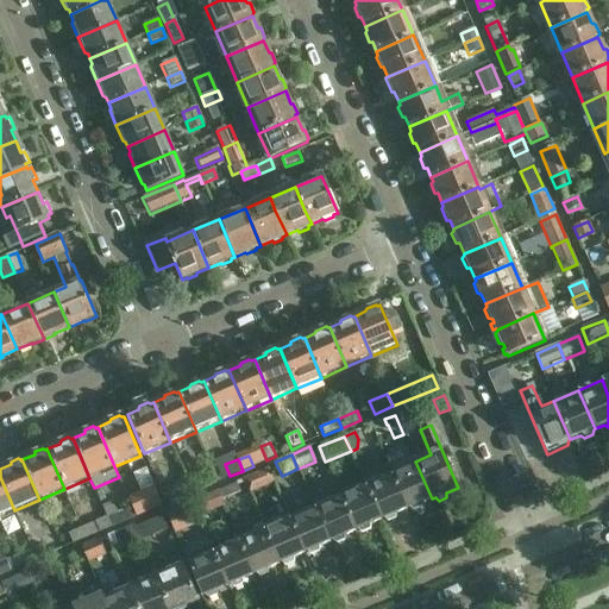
[(415,462),(390,472),(407,509),(409,508),(414,512),(420,508),(421,503),(432,498),(415,462)]
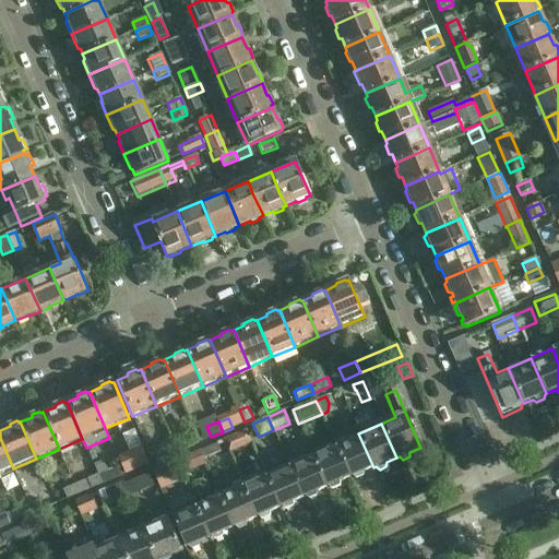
[(209,438),(204,428),(195,431),(200,442),(209,438)]
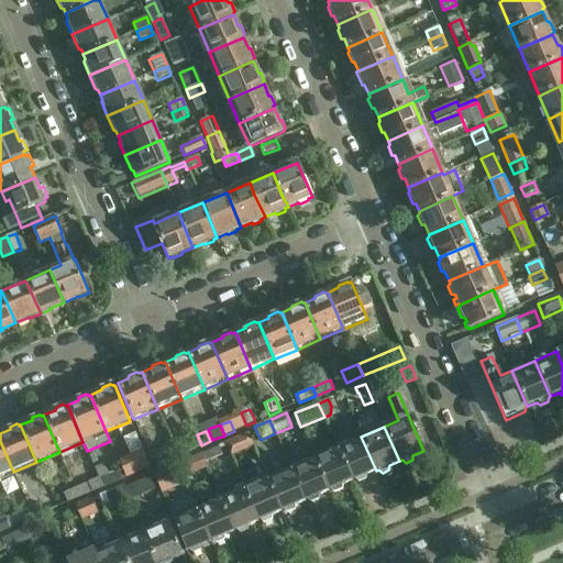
[(196,434),(195,432),(172,442),(177,455),(201,445),(197,434),(196,434)]
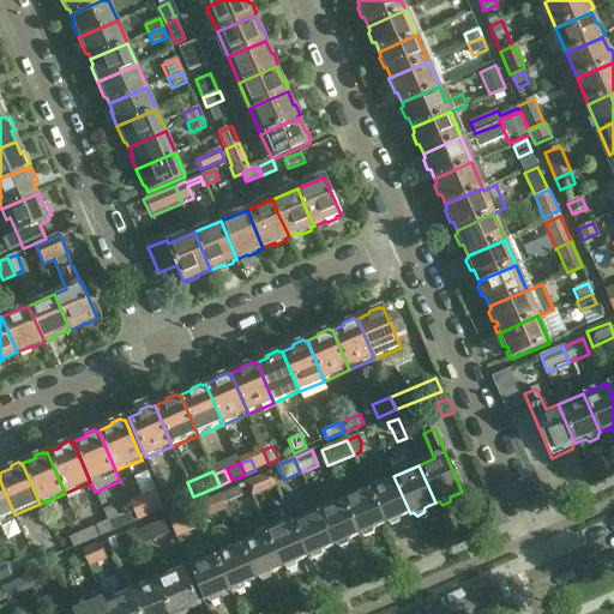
[(270,473),(245,485),(251,499),(276,487),(270,473)]
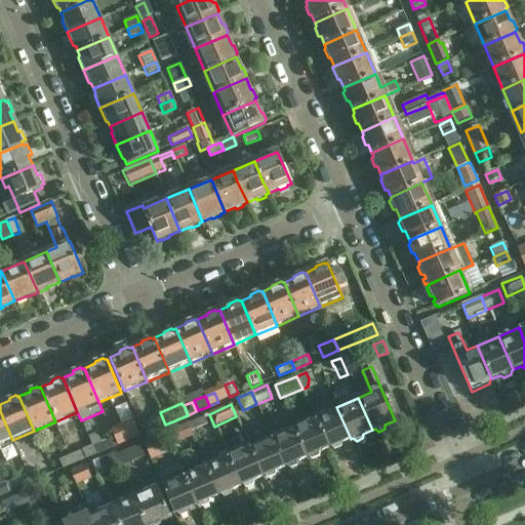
[(336,407),(314,416),(328,449),(331,448),(334,450),(340,448),(340,444),(351,439),(336,407)]
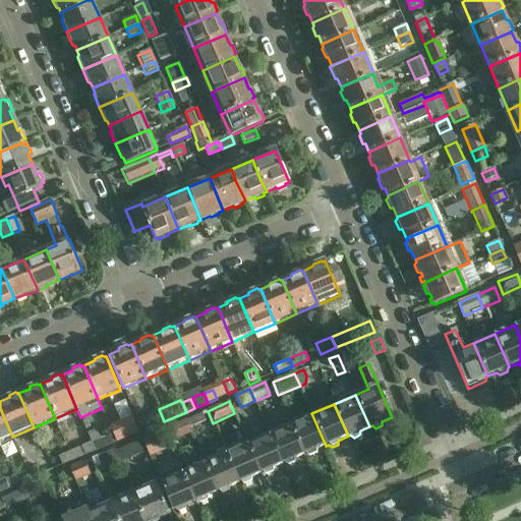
[(0,442),(12,437),(0,408),(0,442)]
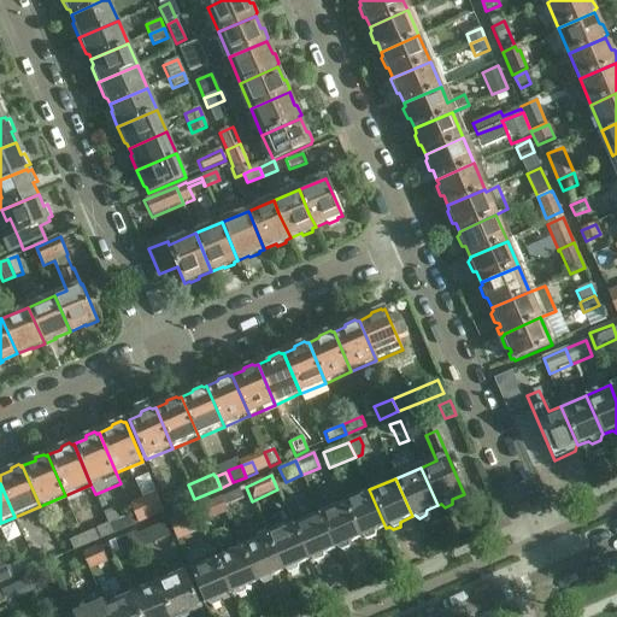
[(169,510),(194,499),(188,485),(163,497),(169,510)]
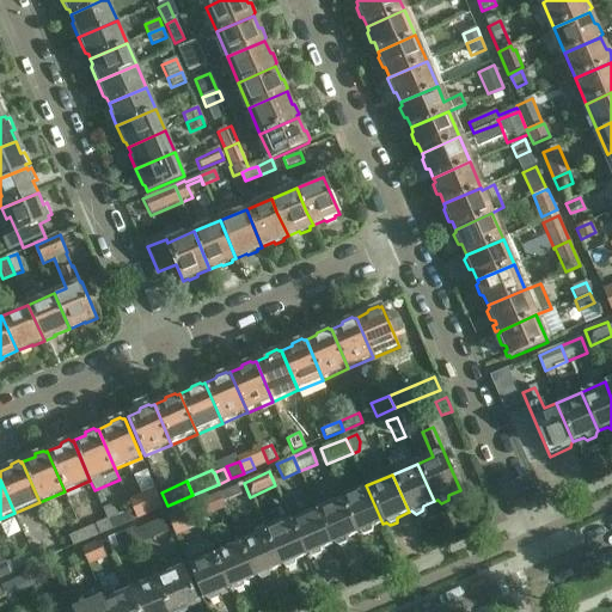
[(219,493),(219,495),(218,495),(221,503),(242,495),(238,485),(219,493)]
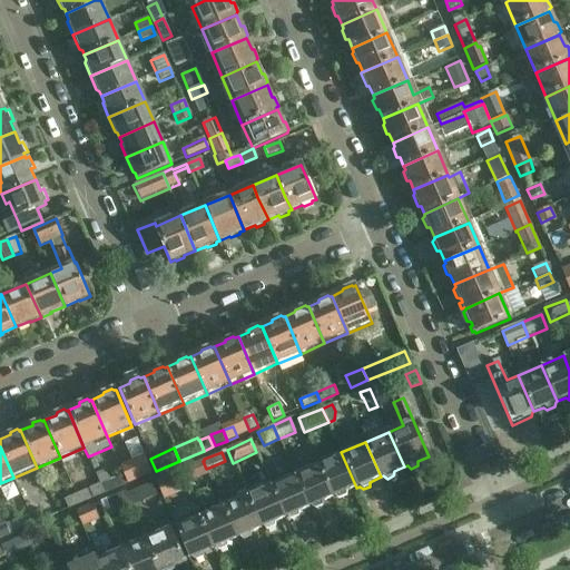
[(341,452),(317,462),(333,498),(335,497),(340,499),(346,497),(346,492),(356,488),(341,452)]
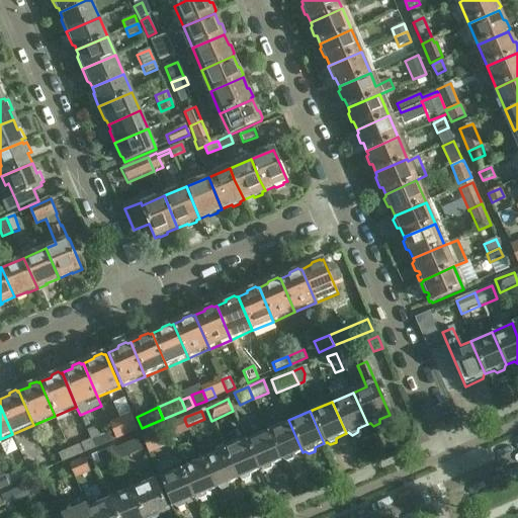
[(174,423),(177,431),(187,426),(184,419),(174,423)]
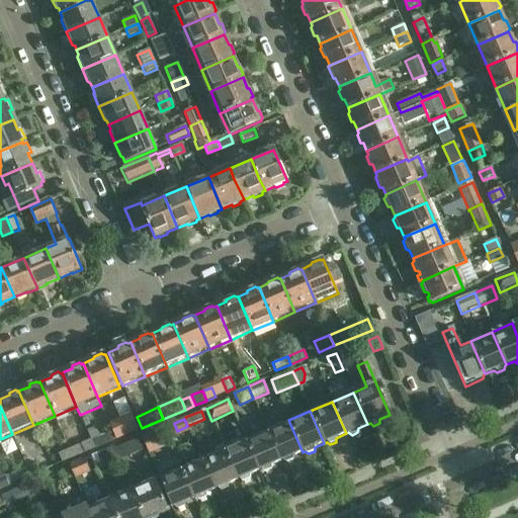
[(288,420),(267,429),(281,461),(283,460),(286,463),(292,460),(292,456),(303,452),(288,420)]
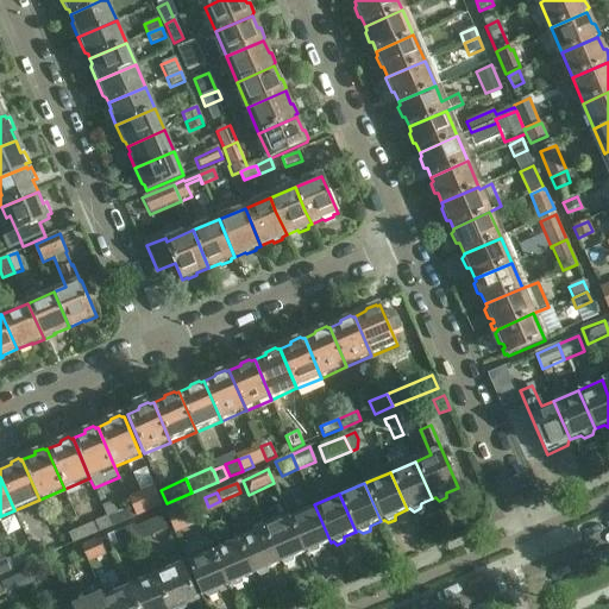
[(156,507),(152,497),(131,507),(136,518),(149,512),(149,510),(156,507)]
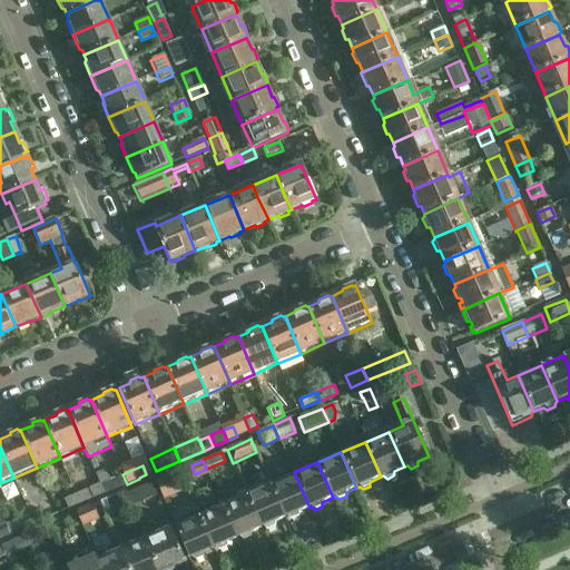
[(95,474),(99,484),(100,483),(104,493),(127,484),(123,474),(109,480),(105,470),(95,474)]
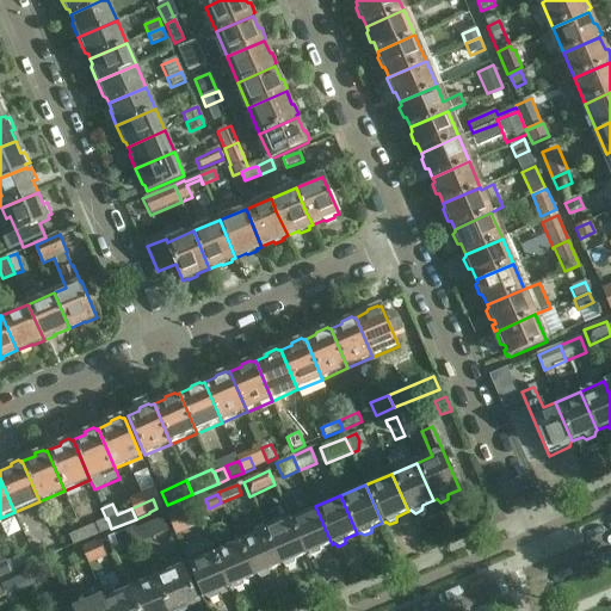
[(166,514),(171,525),(191,517),(187,506),(166,514)]
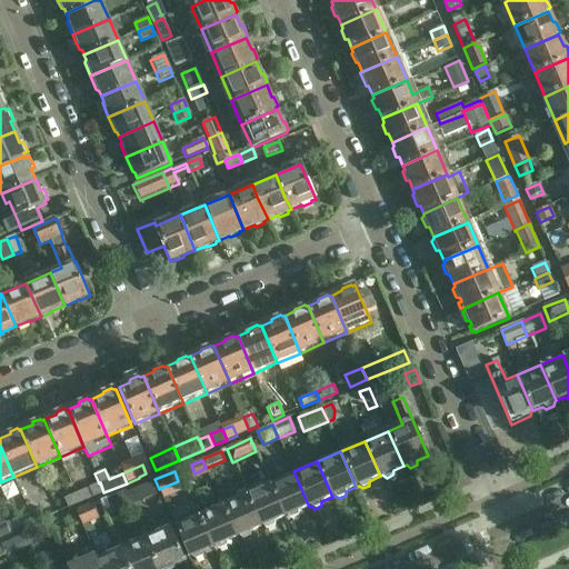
[(293,471),(269,482),(285,518),(288,516),(291,519),(298,516),(298,511),(309,507),(293,471)]
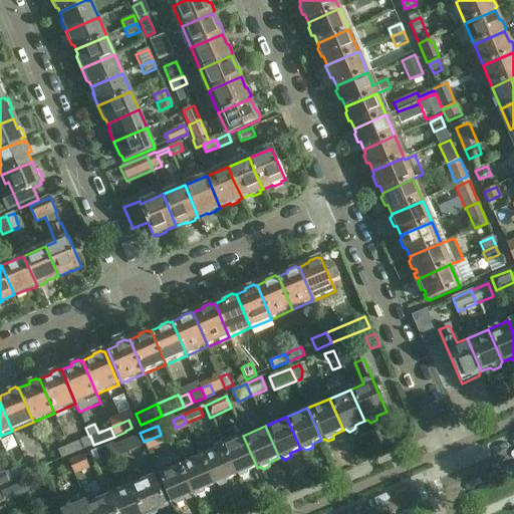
[(90,436),(89,437),(68,445),(72,454),(93,445),(90,436)]
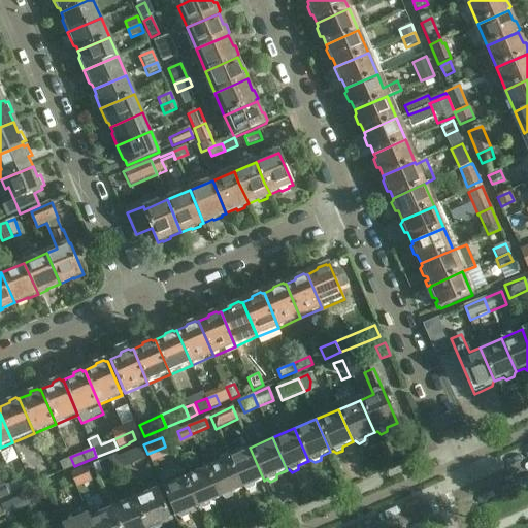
[(141,448),(130,453),(133,461),(144,456),(141,448)]
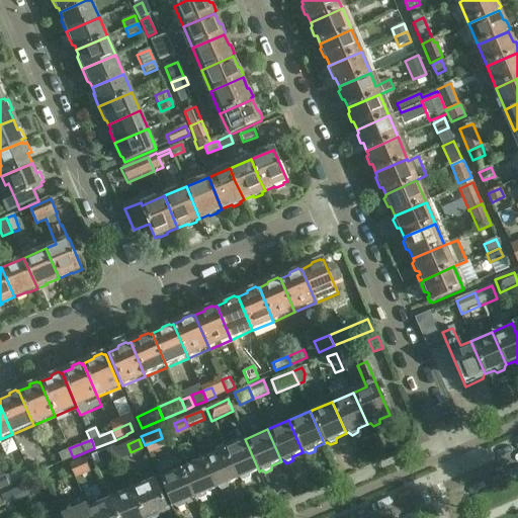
[(245,439),(224,448),(238,481),(240,480),(243,482),(249,480),(249,476),(259,471),(245,439)]
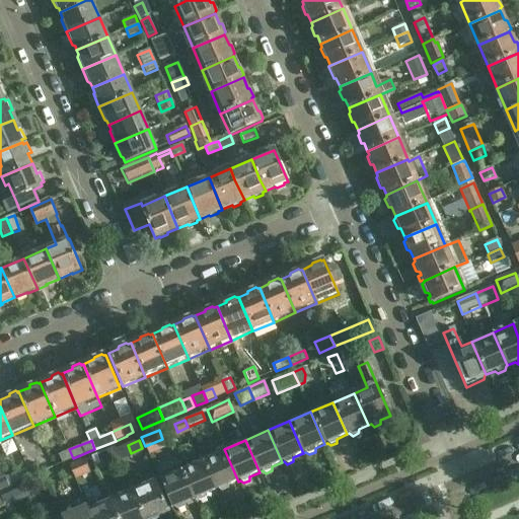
[(118,459),(113,448),(103,452),(108,463),(118,459)]
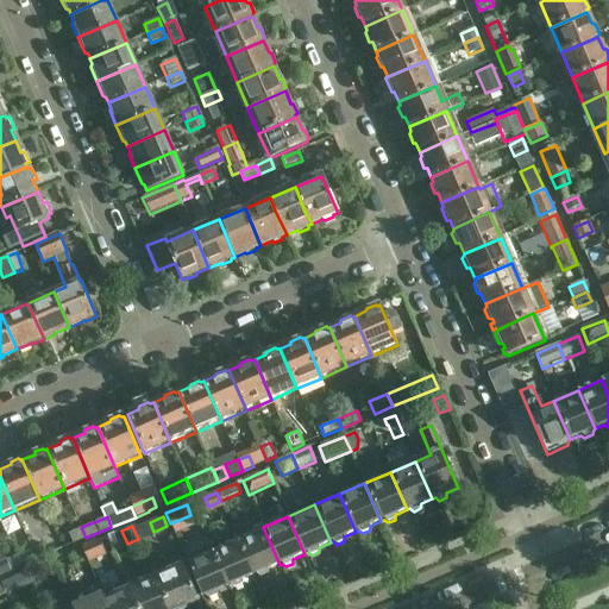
[(57,538),(61,548),(86,538),(81,527),(57,538)]
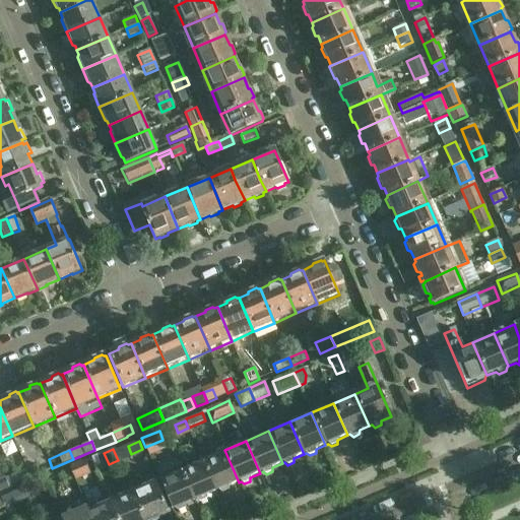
[(224,450),(202,459),(216,492),(219,491),(222,493),(229,491),(229,486),(239,482),(224,450)]
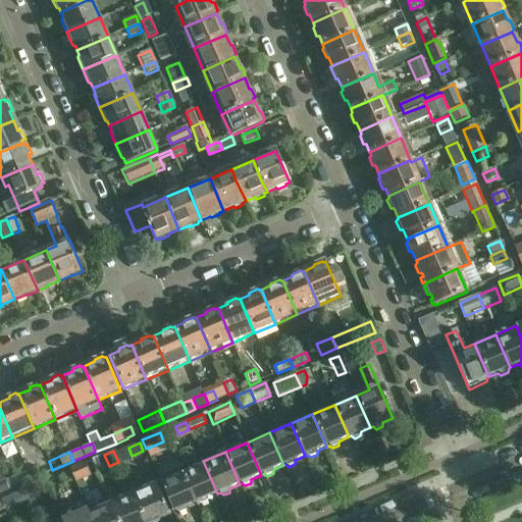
[(203,461),(181,470),(196,503),(198,502),(202,504),(208,502),(208,498),(217,493),(203,461)]
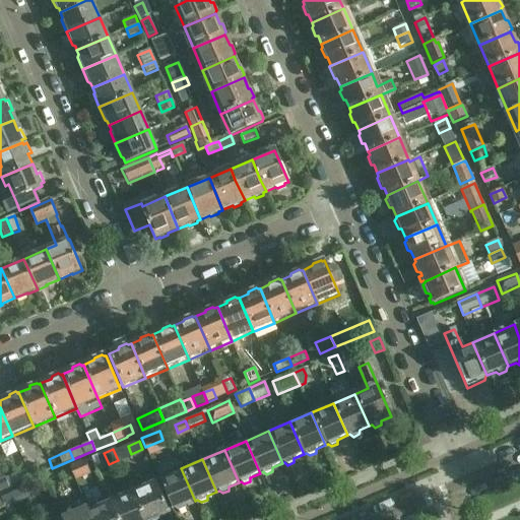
[(83,460),(69,466),(75,480),(89,475),(83,460)]
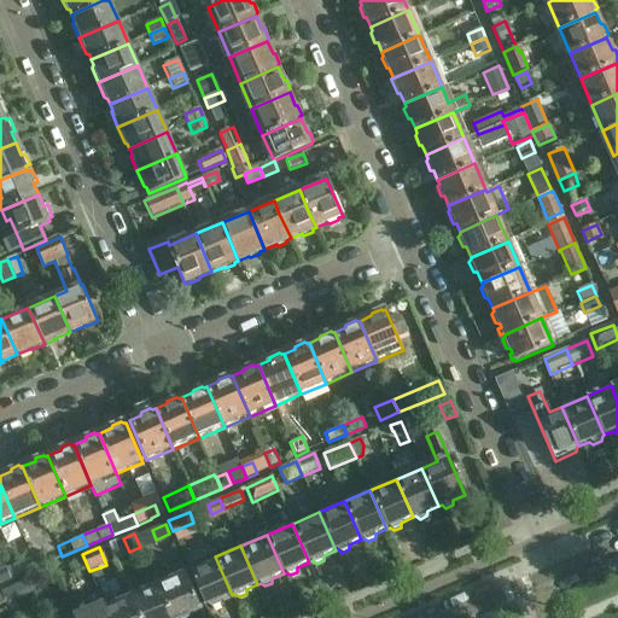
[(57,560),(53,549),(31,558),(36,569),(57,560)]
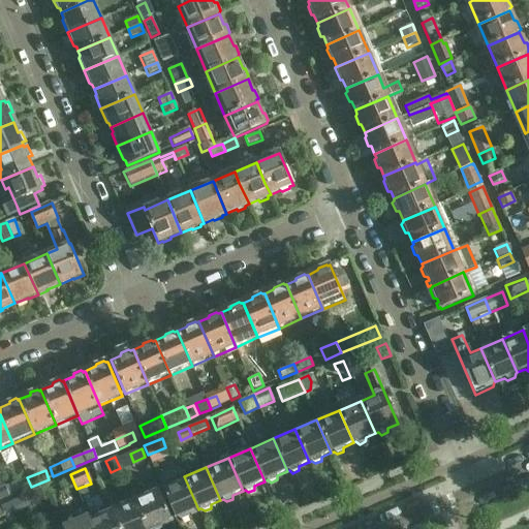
[(198,509),(184,476),(161,487),(176,520),(179,518),(182,521),(188,518),(188,514),(198,509)]
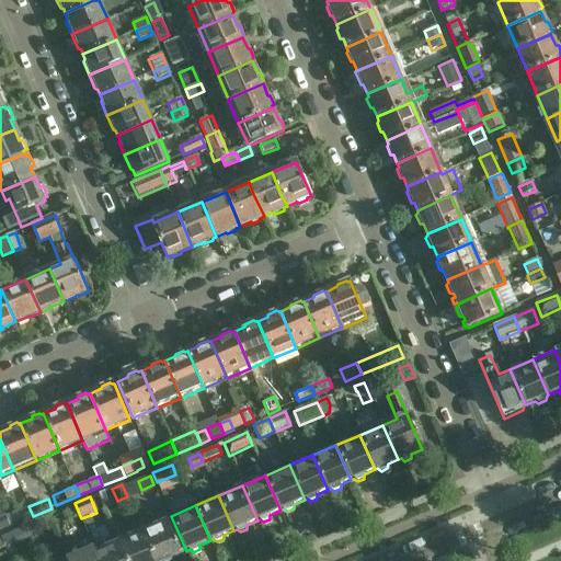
[(29,506),(6,516),(9,526),(33,516),(29,506)]
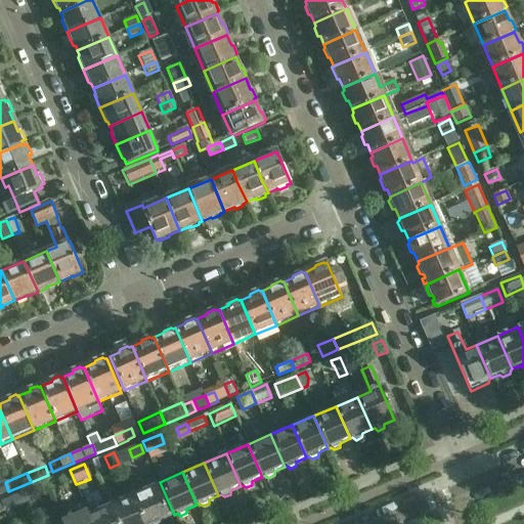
[(74,482),(71,474),(47,484),(50,491),(74,482)]
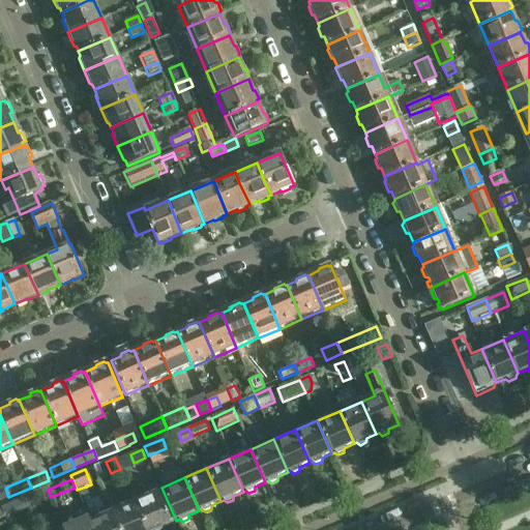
[(5,488),(0,490),(0,500),(8,497),(5,488)]
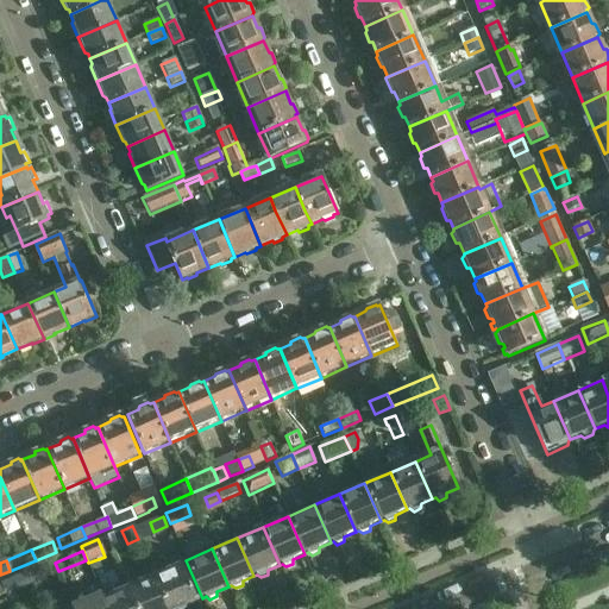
[(154,572),(169,608),(186,608),(186,606),(198,601),(181,560),(154,572)]
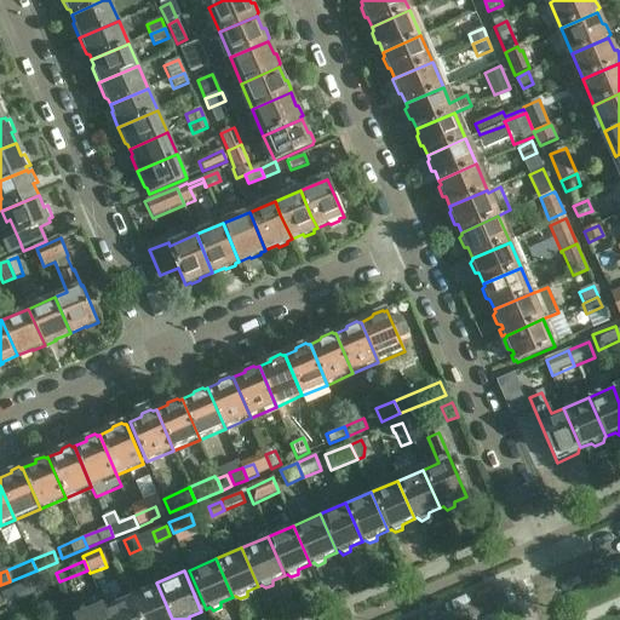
[(1,593),(3,596),(1,596),(5,604),(6,607),(33,595),(28,583),(1,593)]
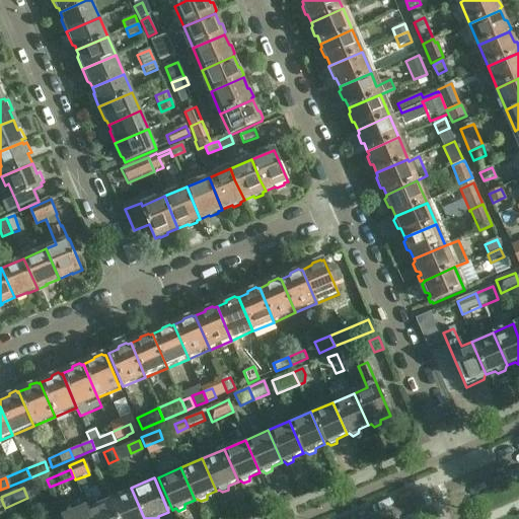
[(144,518),(131,488),(107,498),(117,518),(144,518)]
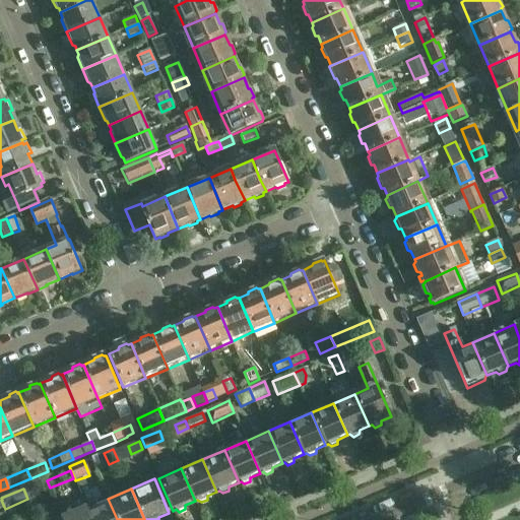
[(117,519),(108,499),(85,508),(90,519),(117,519)]
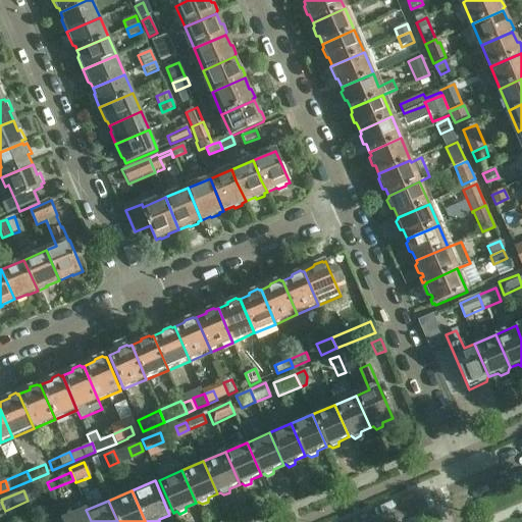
[(91,521),(86,510),(63,520),(63,521),(91,521)]
